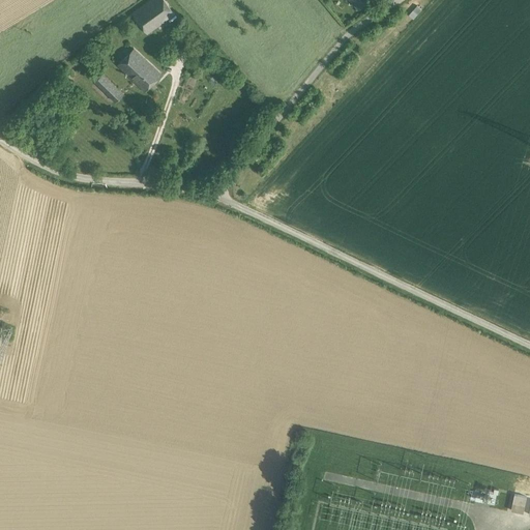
[(164,0),(152,0),(133,16),(147,35),(175,15),(164,0)]
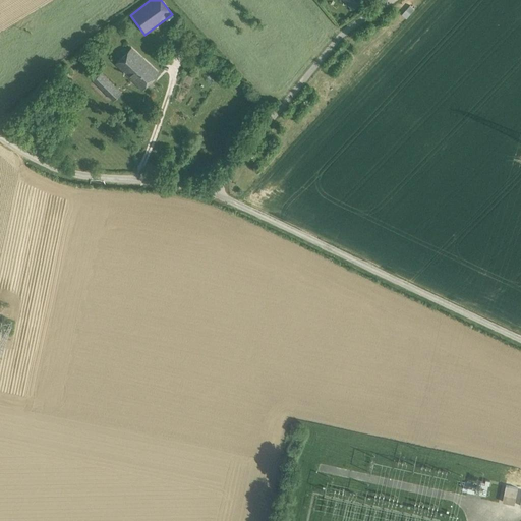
[(366,1),(364,0),(343,0),(354,11),(366,1)]
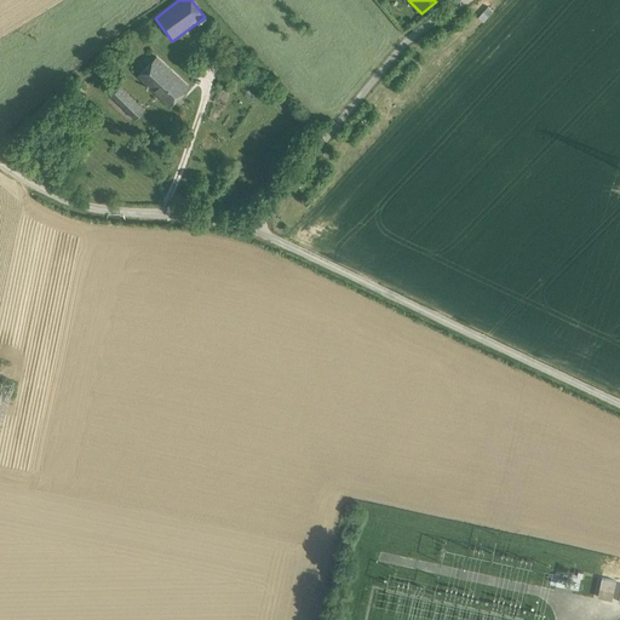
[(190,86),(161,57),(141,78),(170,107),(190,86)]
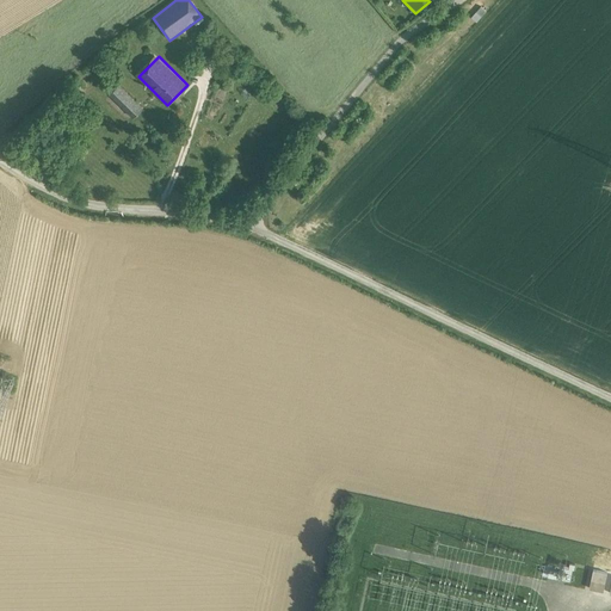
[(142,106),(119,84),(111,93),(134,116),(142,106)]
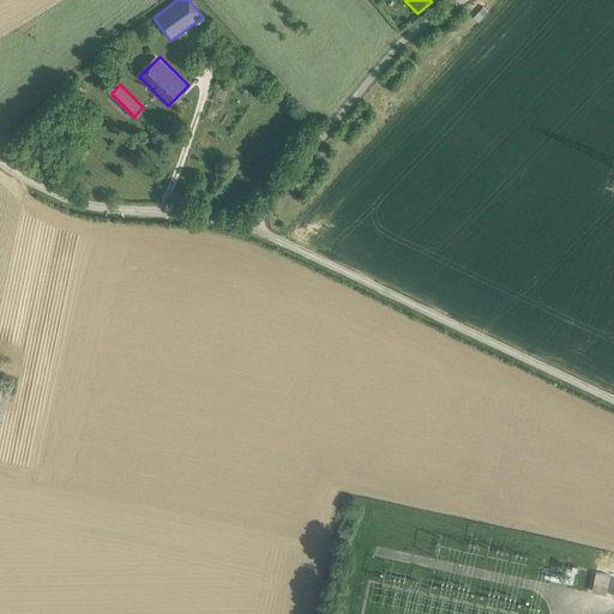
[(611,576),(596,572),(593,591),(606,594),(611,576)]
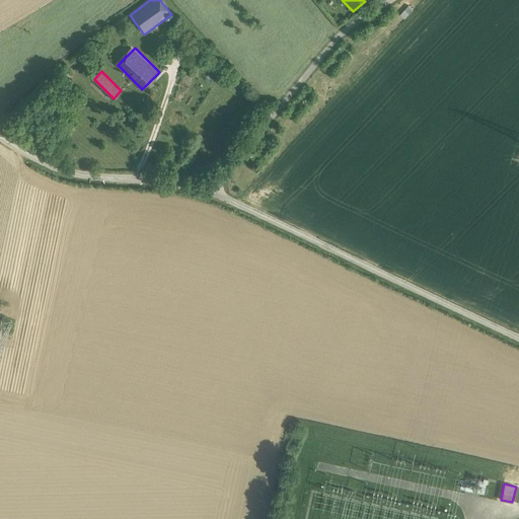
All buildings are outlined.
